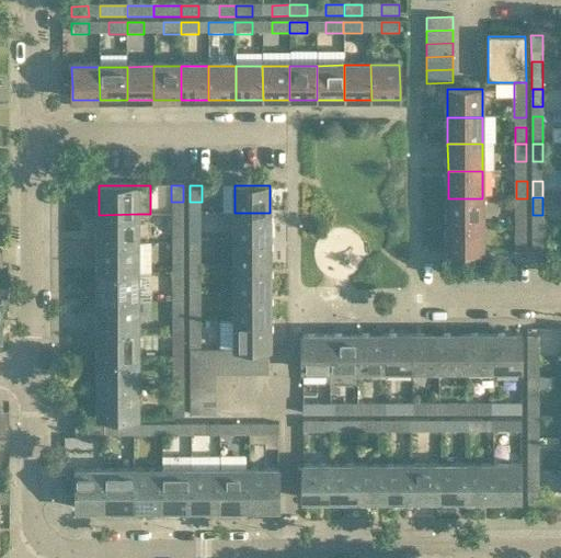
[(448,198),(448,225),(482,225),(482,198),(448,198)]
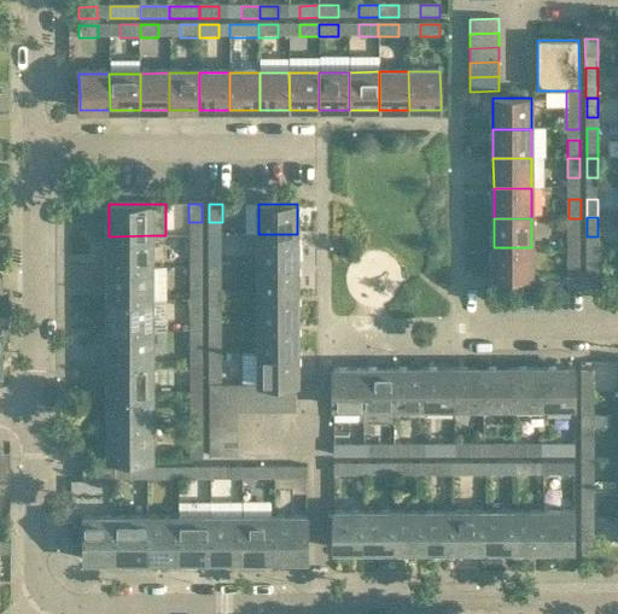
[(566,218),(566,237),(569,237),(578,237),(579,218),(569,218),(566,218)]
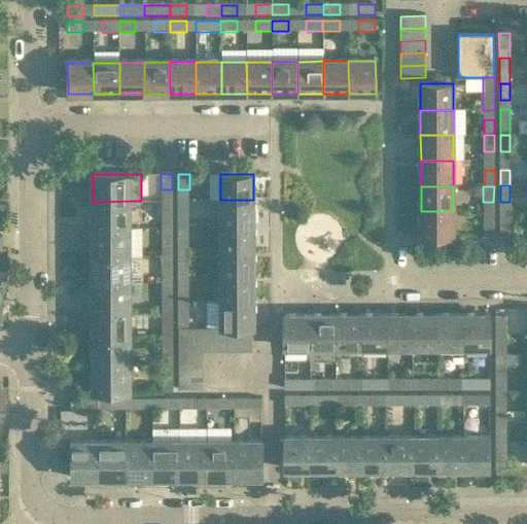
[(220,200),(220,224),(253,224),(253,200),(220,200)]
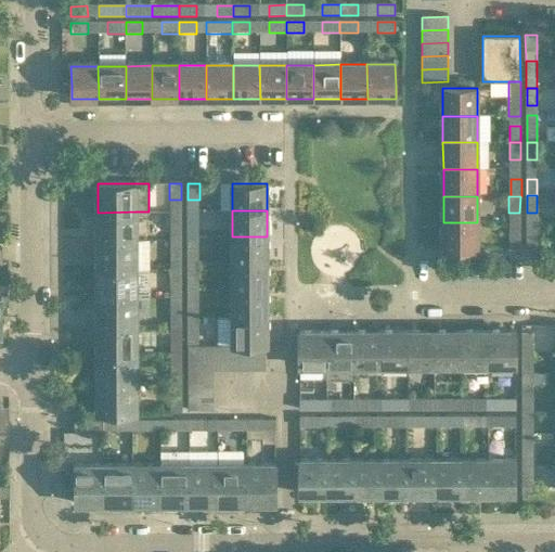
[(98,213),(98,241),(136,241),(136,212),(98,213)]
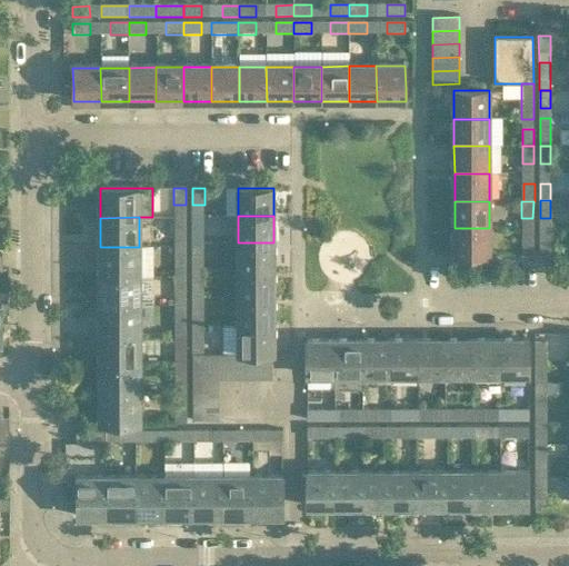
[(203,225),(192,225),(192,242),(203,242),(203,225)]
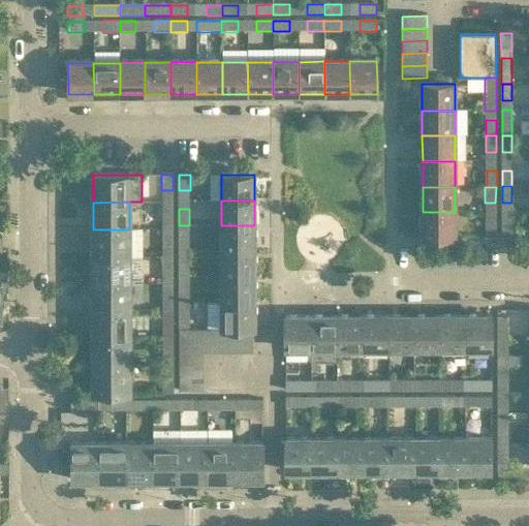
[(173,212),(161,212),(162,230),(173,230),(173,212)]
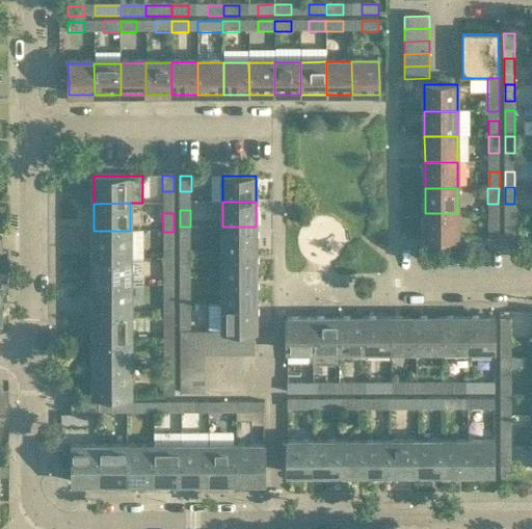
[(425,213),(425,240),(441,240),(457,240),(457,213),(425,213)]
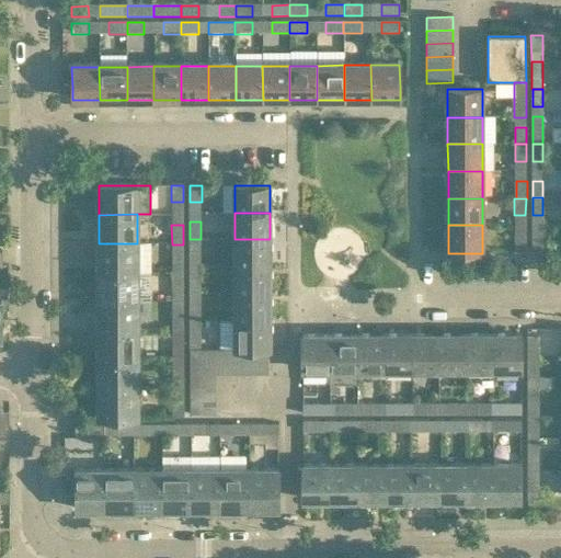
[(533,225),(531,225),(531,252),(533,252),(542,252),(542,239),(549,239),(549,225),(533,225)]
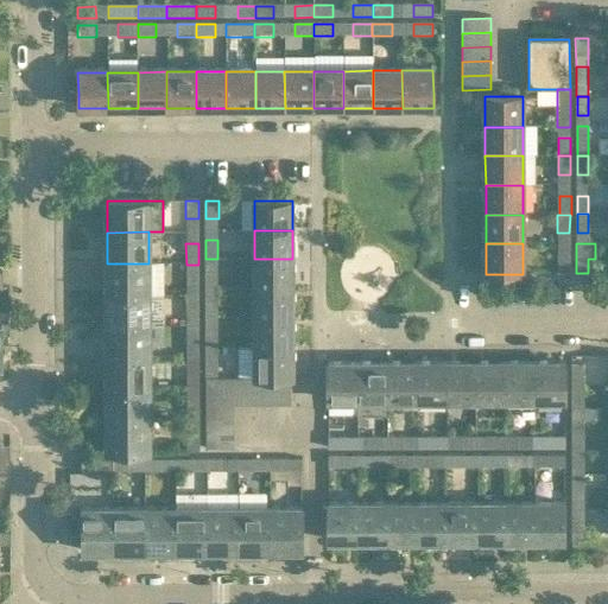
[(557,254),(557,273),(570,273),(569,254),(557,254)]
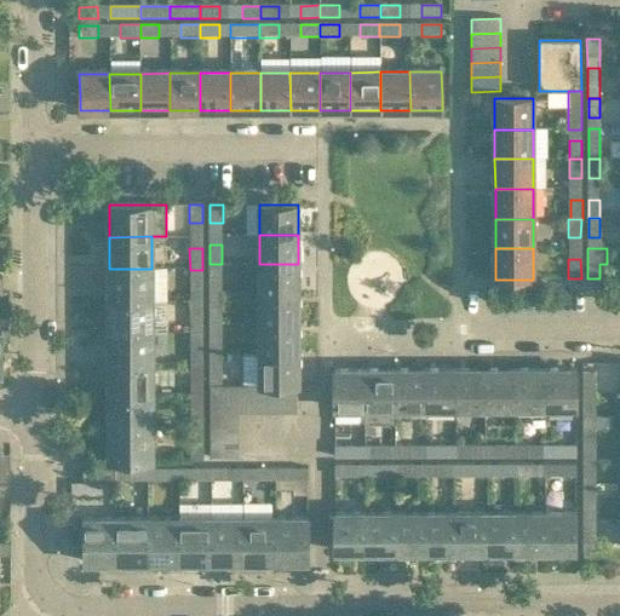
[(222,264),(210,264),(210,283),(222,283),(222,265),(222,264)]
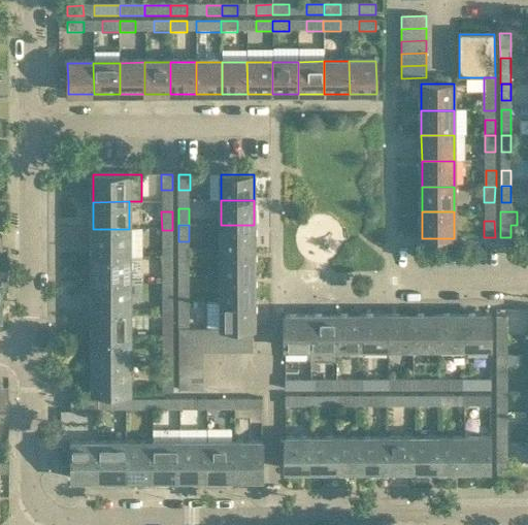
[(221,225),(221,251),(254,251),(254,225),(221,225)]
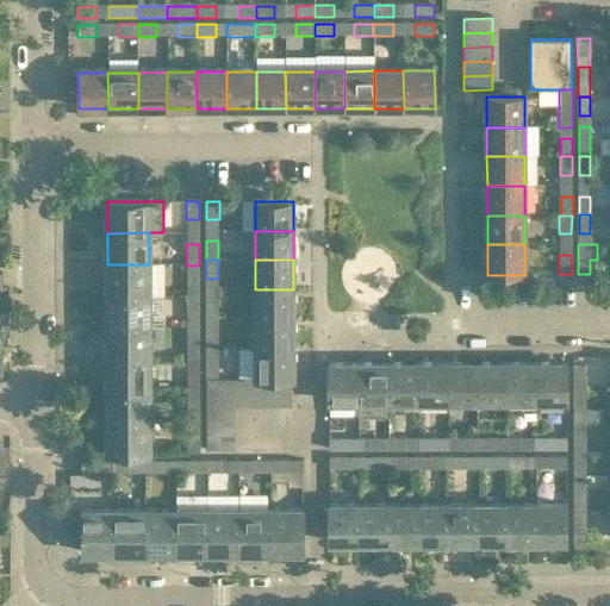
[(107,264),(107,295),(149,295),(149,264),(107,264)]
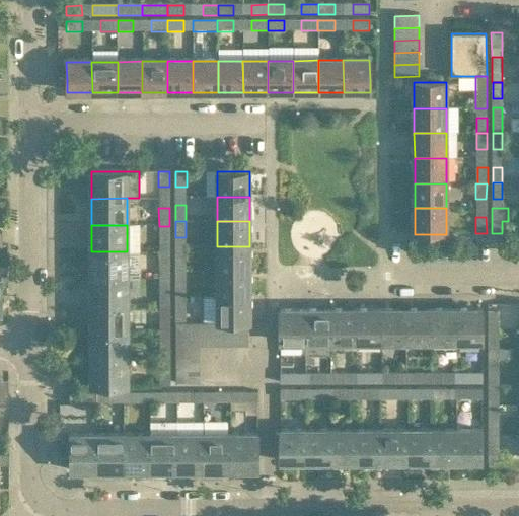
[(169,226),(159,226),(159,243),(169,243),(169,226)]
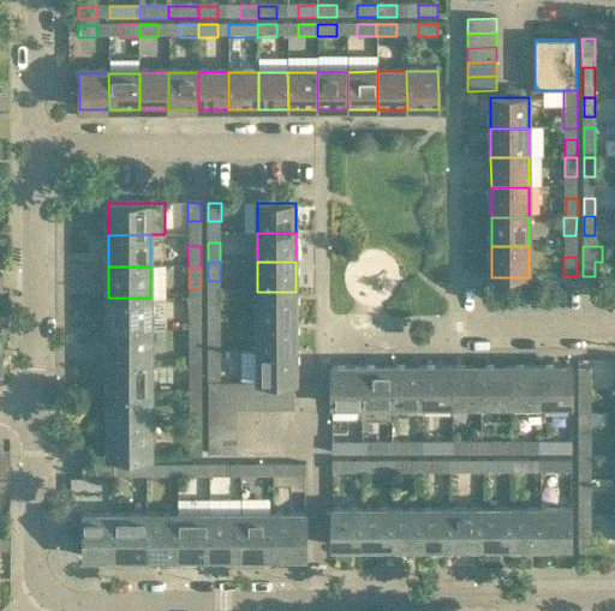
[(257,292),(257,322),(296,322),(296,292),(257,292)]
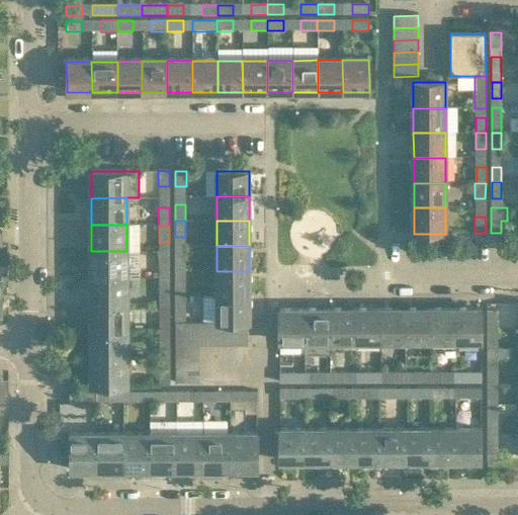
[(91,251),(91,277),(126,277),(126,251),(91,251)]
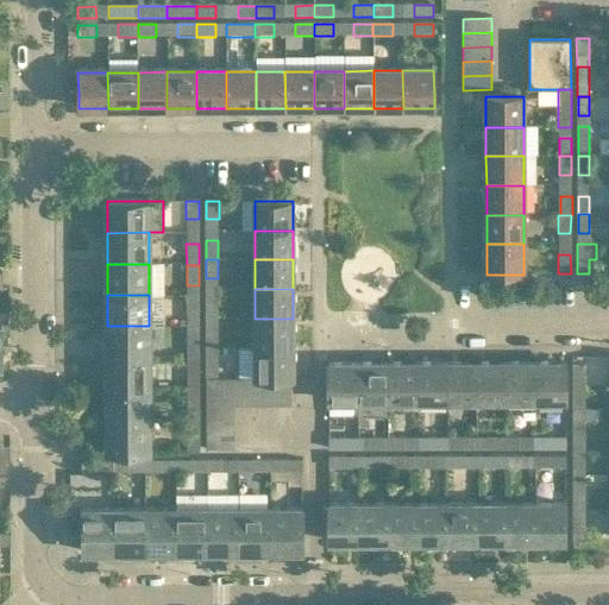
[(218,300),(206,300),(206,320),(218,320),(218,300)]
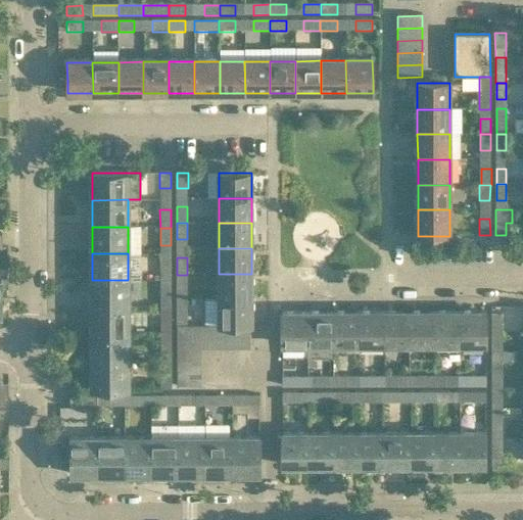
[(171,262),(160,262),(160,281),(171,281),(171,262)]
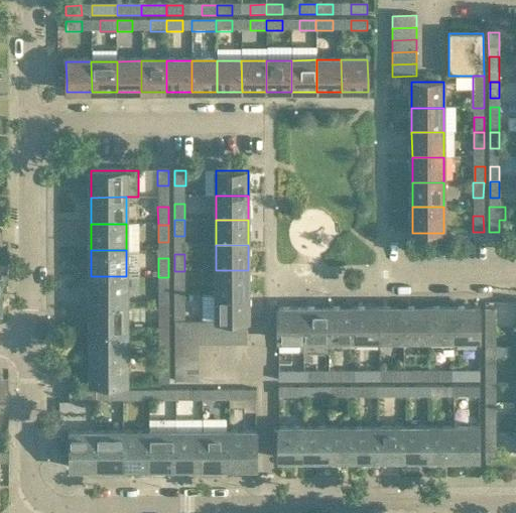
[(216,270),(217,295),(248,295),(248,270),(216,270)]
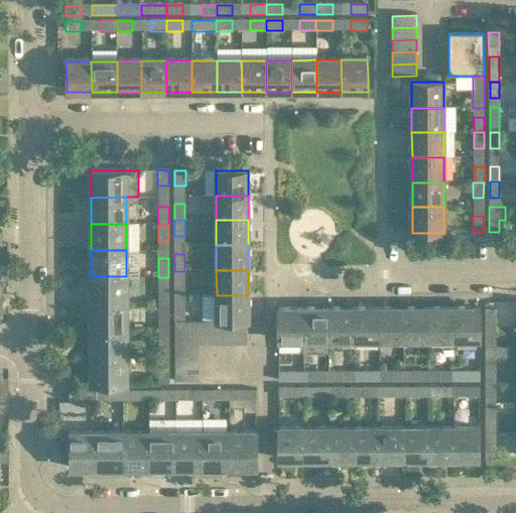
[(184,271),(174,271),(174,286),(184,286),(184,271)]
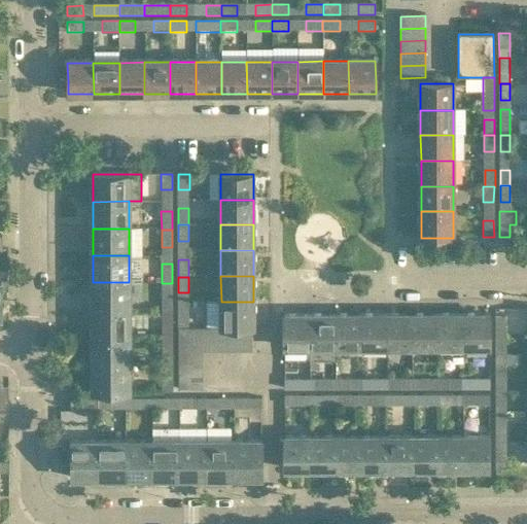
[(93,282),(93,310),(130,310),(129,282),(93,282)]
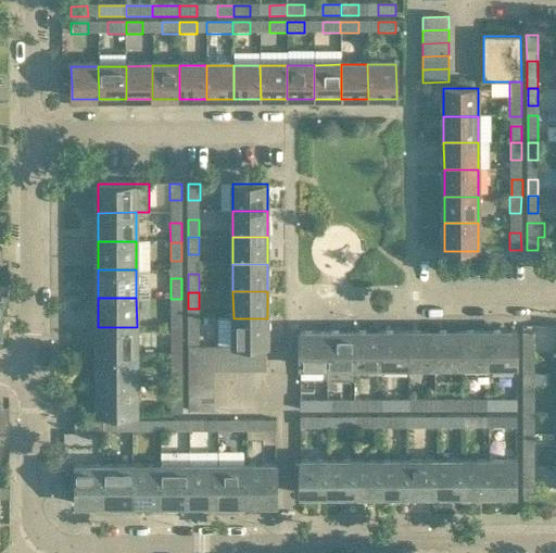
[(181,299),(171,299),(171,317),(182,316),(181,299)]
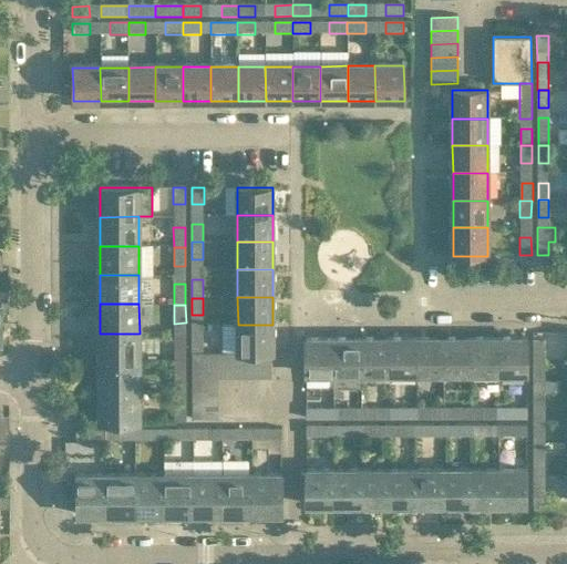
[(247,352),(259,352),(272,352),(272,325),(238,325),(238,352),(247,352)]
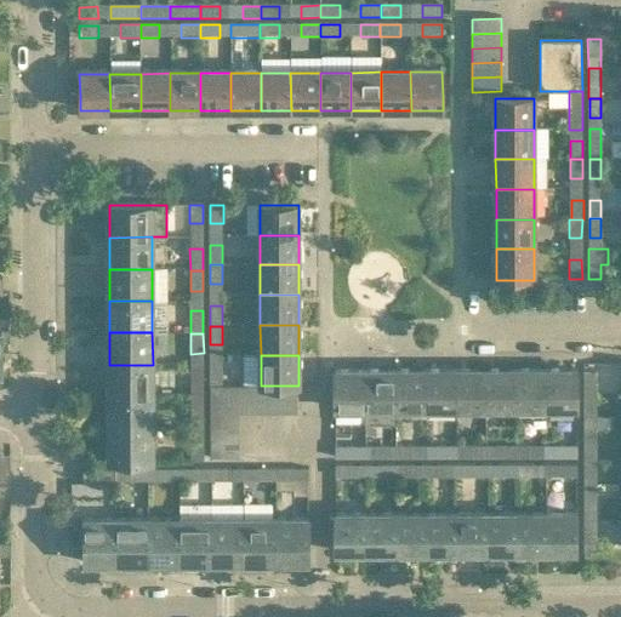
[(109,365),(109,396),(153,396),(153,365),(109,365)]
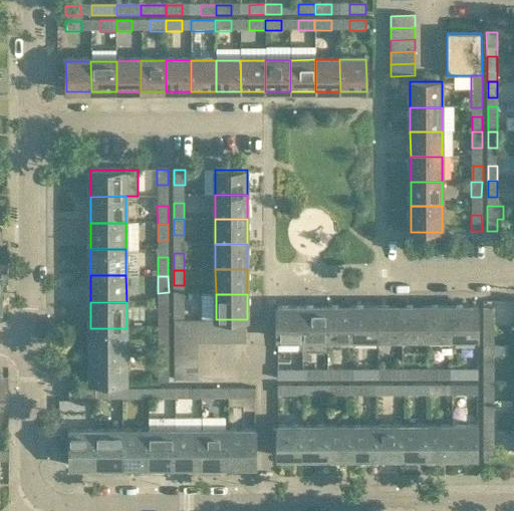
[(184,303),(174,303),(174,319),(184,319),(184,303)]
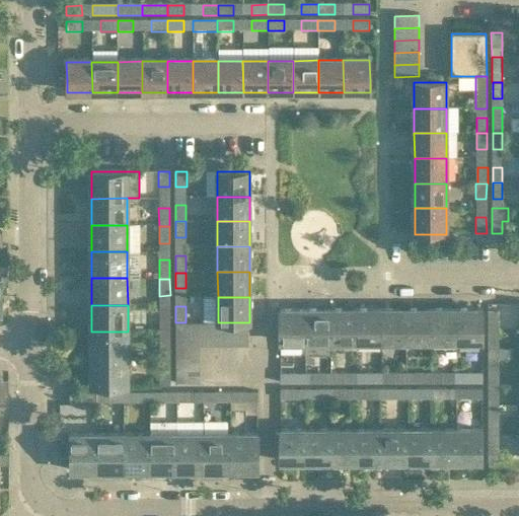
[(306,310),(280,311),(280,343),(306,343),(306,310)]
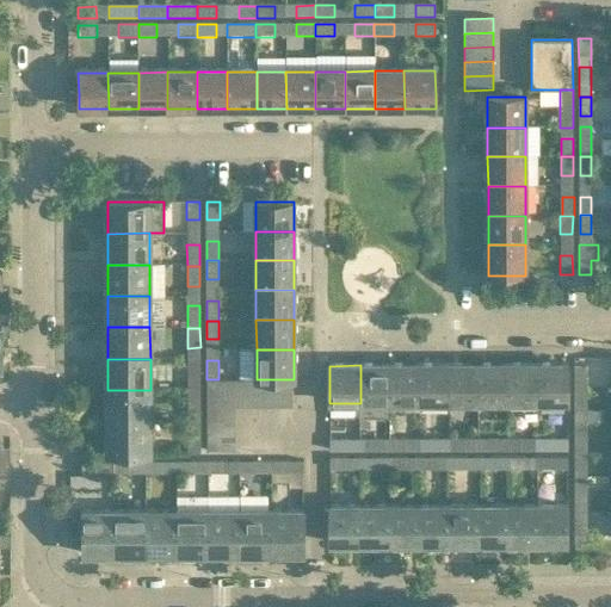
[(363,365),(360,365),(360,403),(360,419),(390,419),(390,403),(390,365),(363,365)]
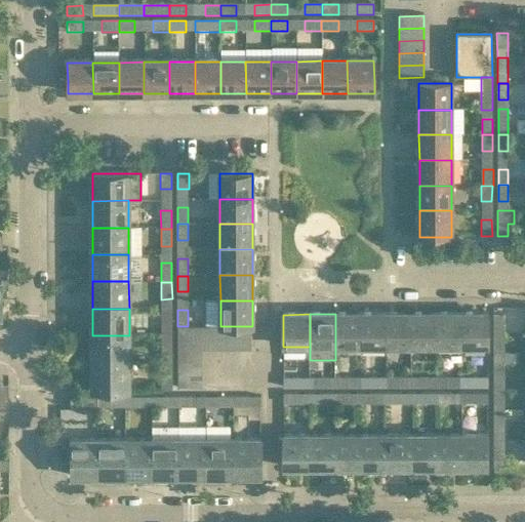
[(360,314),(335,314),(335,347),(360,347),(360,314)]
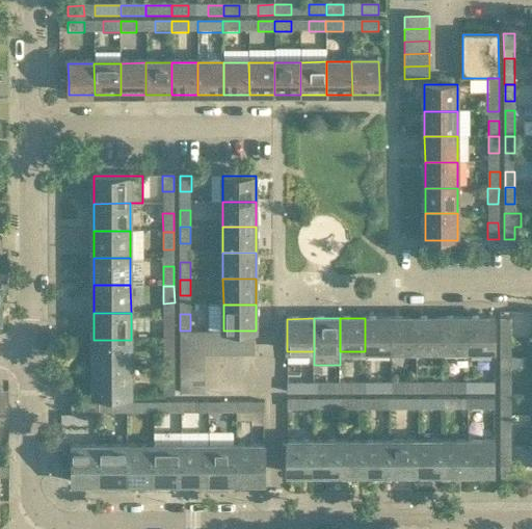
[(391,318),(365,318),(365,351),(391,350),(391,318)]
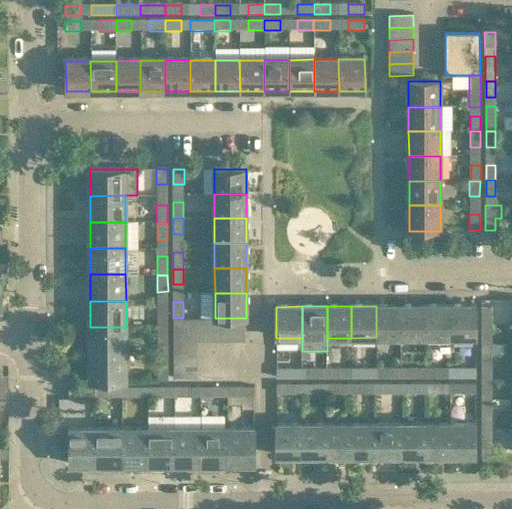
[(401,306),(376,306),(376,337),(401,337),(401,306)]
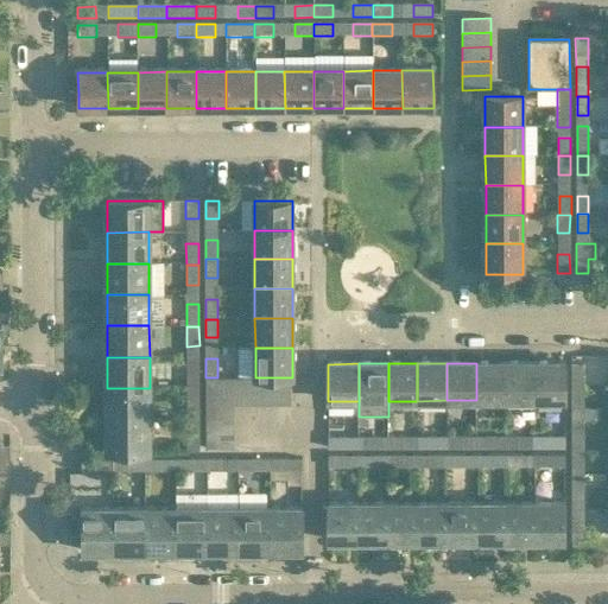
[(506,363),(476,363),(476,400),(506,400),(506,363)]
